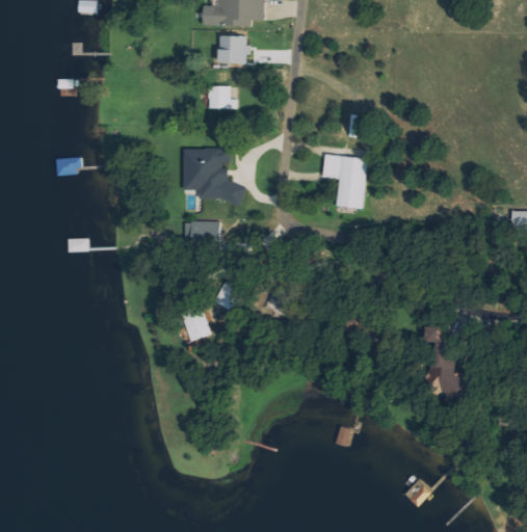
[(249,26),(249,20),(263,20),(263,0),(218,0),(218,5),(203,5),(203,24),(249,26)]
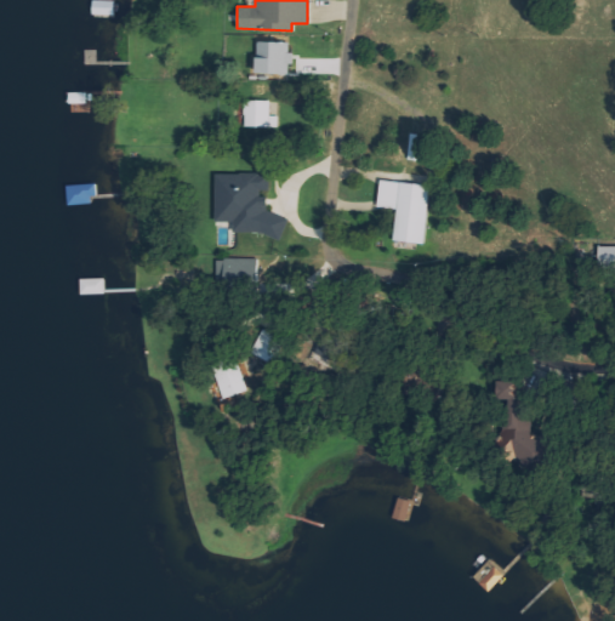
[(404,160),(417,161),(421,135),(406,134),(404,160)]
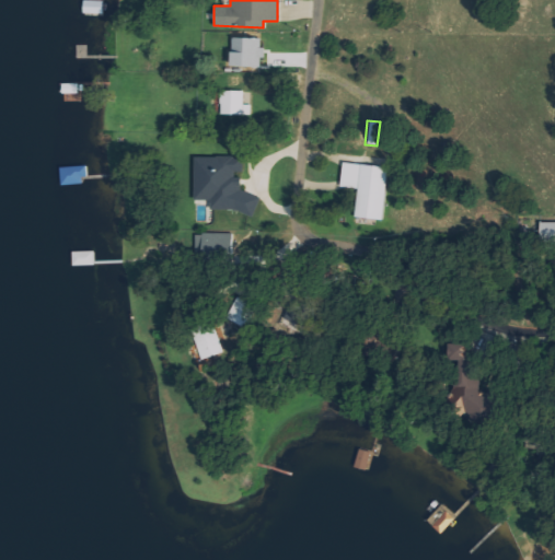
[(194,155),(193,199),(209,200),(208,210),(254,211),(255,194),(240,194),(240,174),(241,174),(241,156),(194,155)]
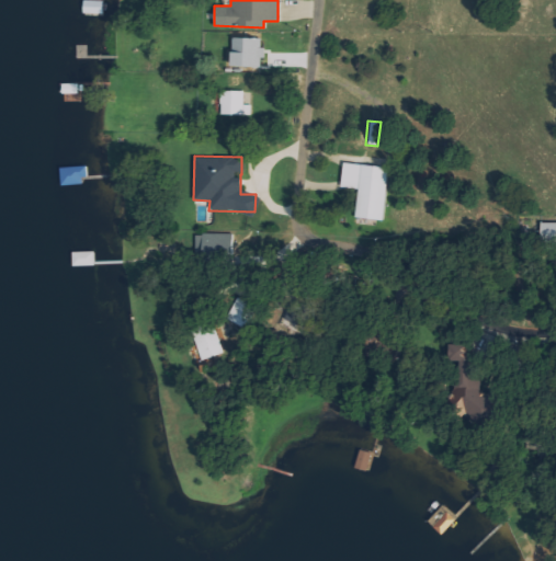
[(340,187),(356,189),(354,218),(382,219),(385,165),(341,163),(340,187)]
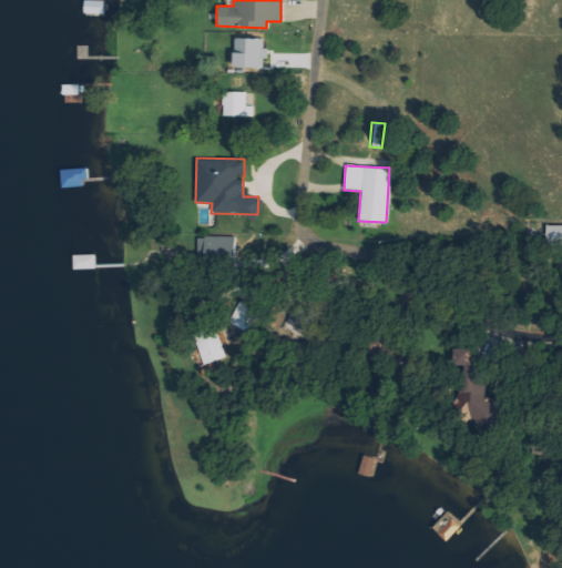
[(83,168),(59,169),(59,188),(84,186),(83,168)]
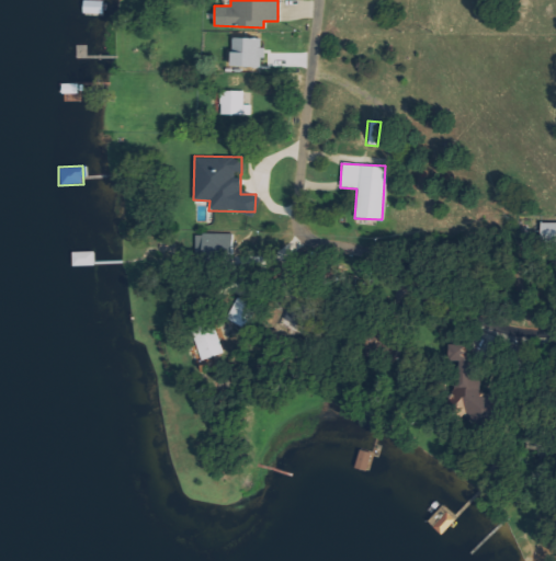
[(541,243),(555,243),(555,221),(541,221),(541,243)]
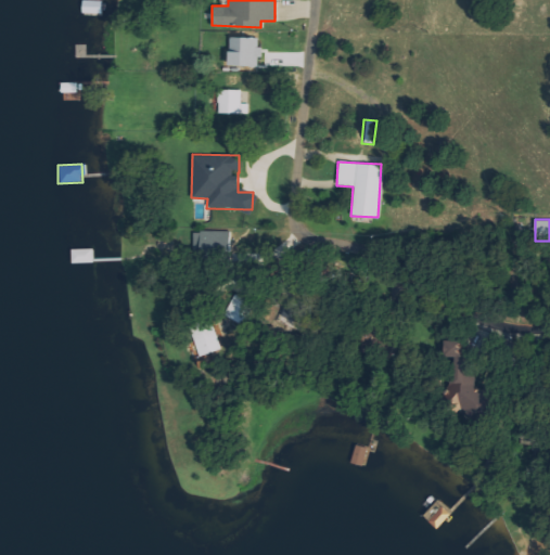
[(465,340),(444,340),(444,357),(447,357),(447,400),(457,400),(457,412),(482,412),(482,386),(475,386),(475,374),(465,374),(465,340)]
